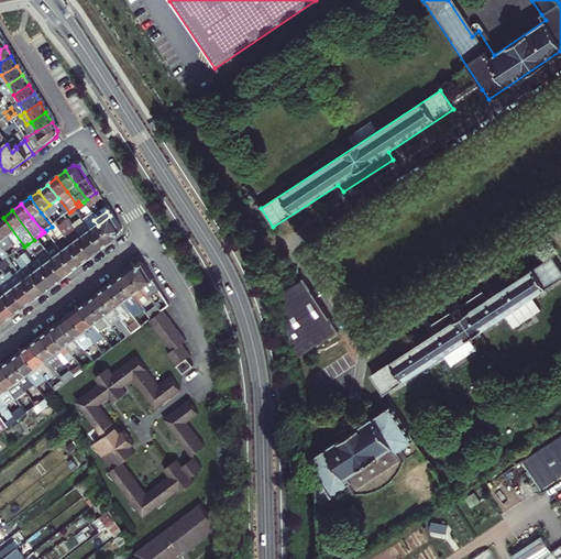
[(110,216),(98,226),(111,243),(119,238),(119,237),(120,233),(120,232),(110,216)]
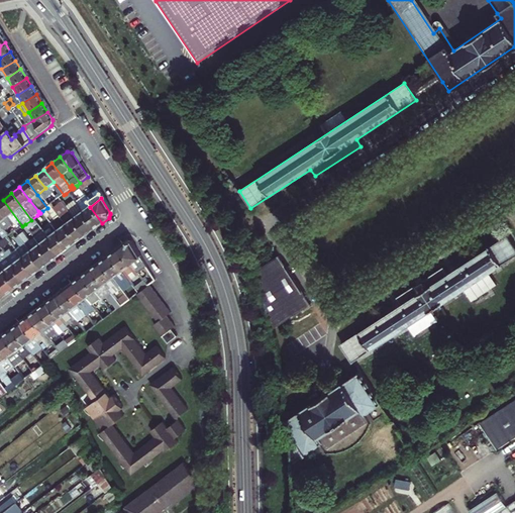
[(20,228),(22,226),(3,200),(0,202),(0,212),(9,224),(15,232),(18,230),(20,228)]
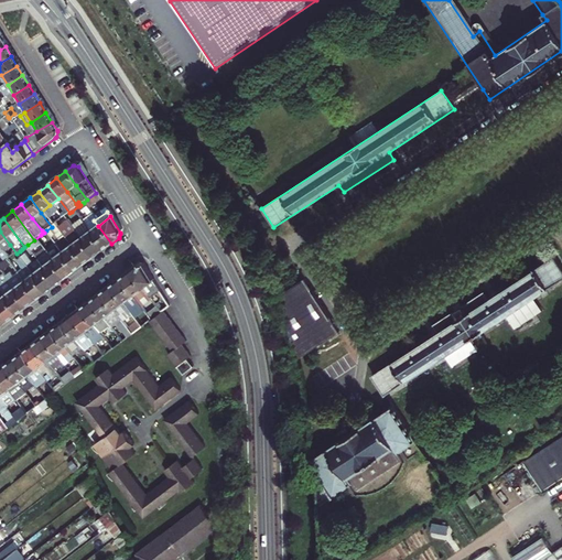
[(88,233),(98,226),(94,221),(93,219),(84,226),(88,233)]
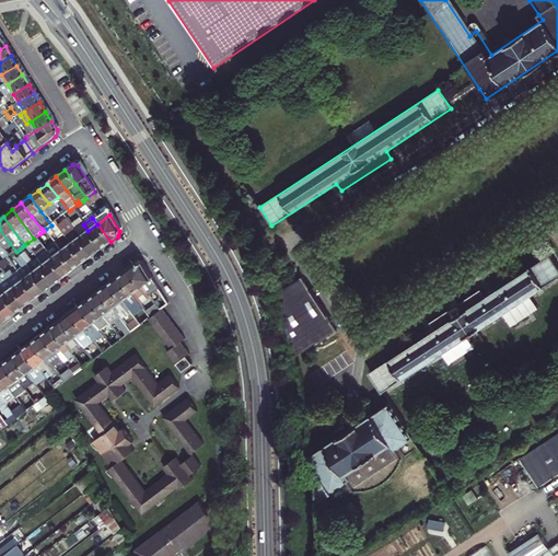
[(101,248),(88,231),(83,224),(81,221),(71,229),(79,238),(92,256),(101,248)]
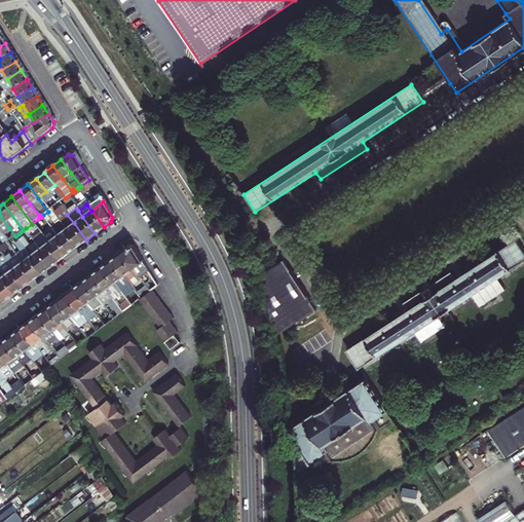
[(62,225),(65,230),(77,247),(86,240),(74,223),(67,215),(64,210),(54,217),(62,225)]
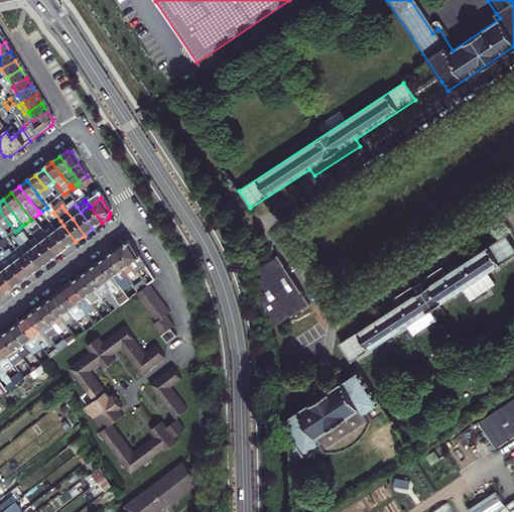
[(90,207),(81,213),(93,229),(102,223),(90,207)]
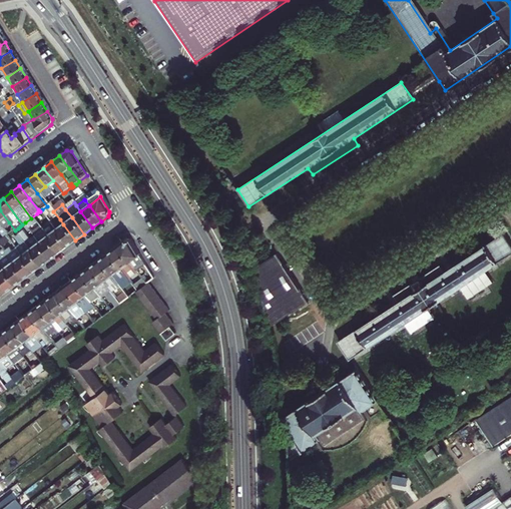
[(9,222),(0,210),(0,221),(4,226),(9,222)]
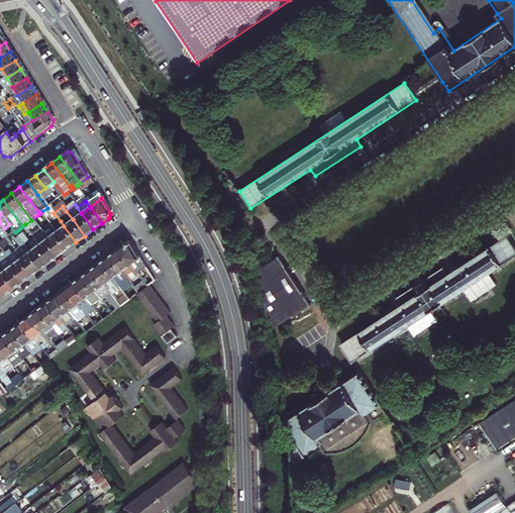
[(76,242),(64,226),(61,221),(55,226),(59,230),(56,232),(68,249),(76,242)]
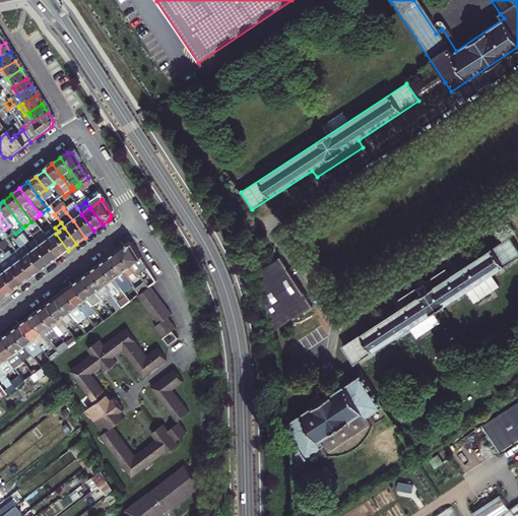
[(47,241),(59,257),(68,251),(56,234),(47,241)]
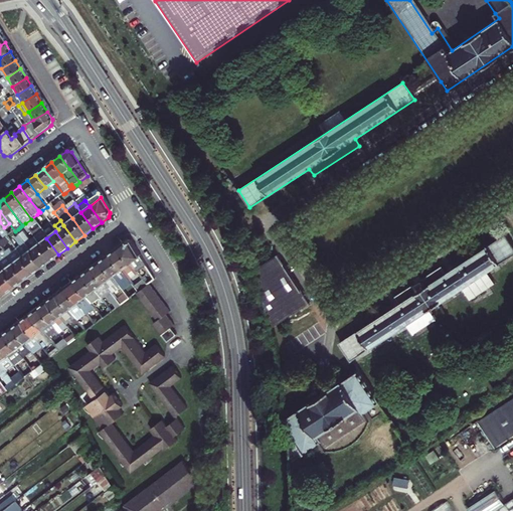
[(338,344),(349,361),(403,325),(409,334),(433,319),(426,310),(436,305),(512,252),(512,250),(504,235),(444,275),(439,269),(393,299),(397,305),(338,344)]
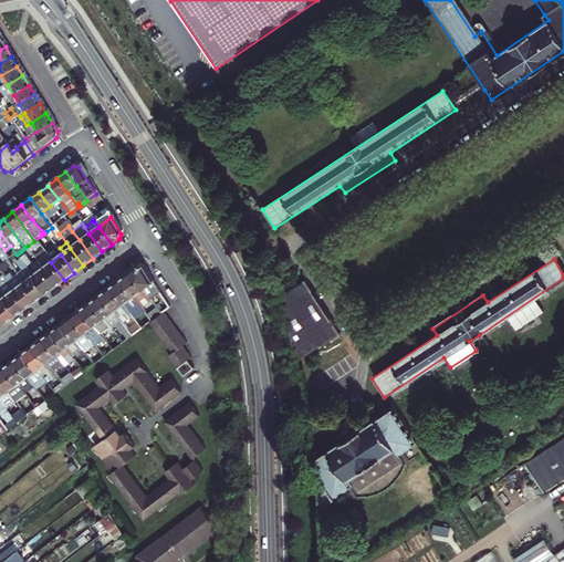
[(55,288),(64,280),(51,262),(41,270),(55,288)]
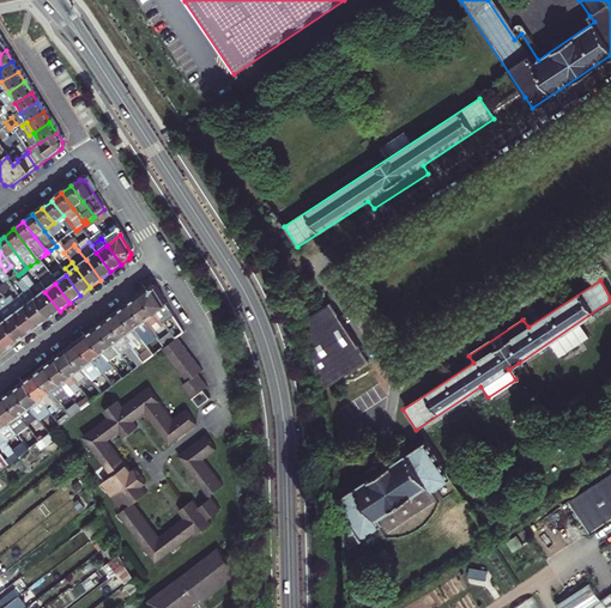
[(40,285),(29,292),(34,299),(44,292),(40,285)]
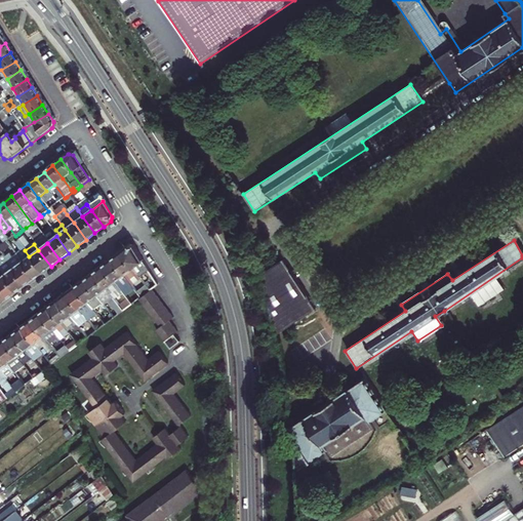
[(132,249),(126,247),(118,254),(131,271),(135,268),(139,273),(145,270),(132,249)]
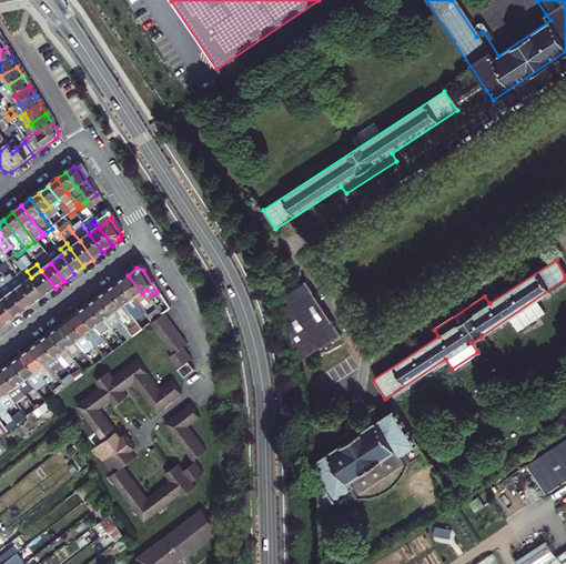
[(46,295),(31,278),(27,271),(17,278),(22,284),(37,303),(46,295)]
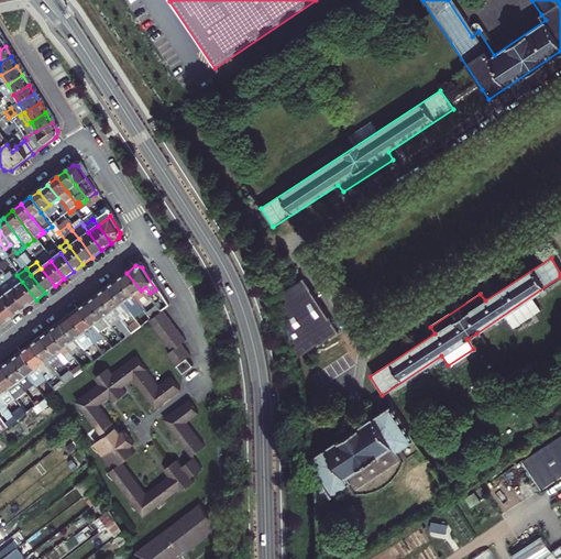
[(41,269),(31,275),(45,293),(55,286),(41,269)]
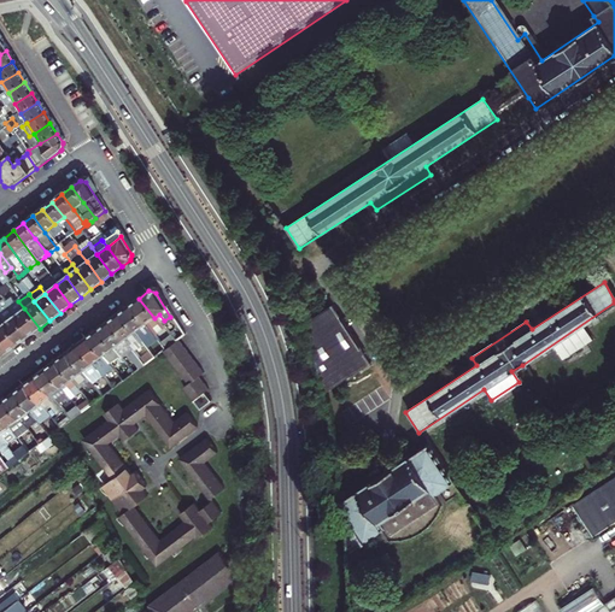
[(139,299),(129,306),(153,339),(163,330),(159,325),(154,318),(139,299)]
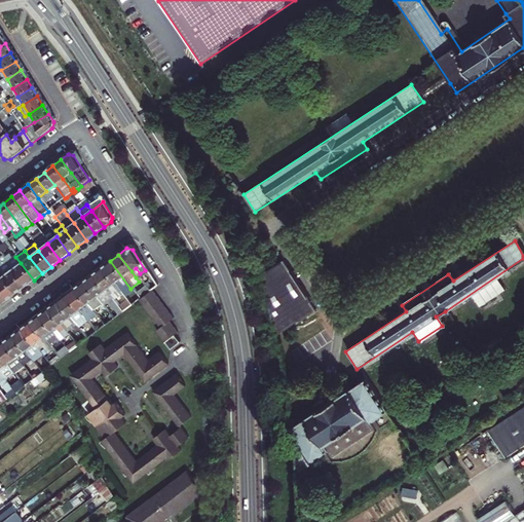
[(279,258),(261,270),(273,337),(314,311),(279,258)]
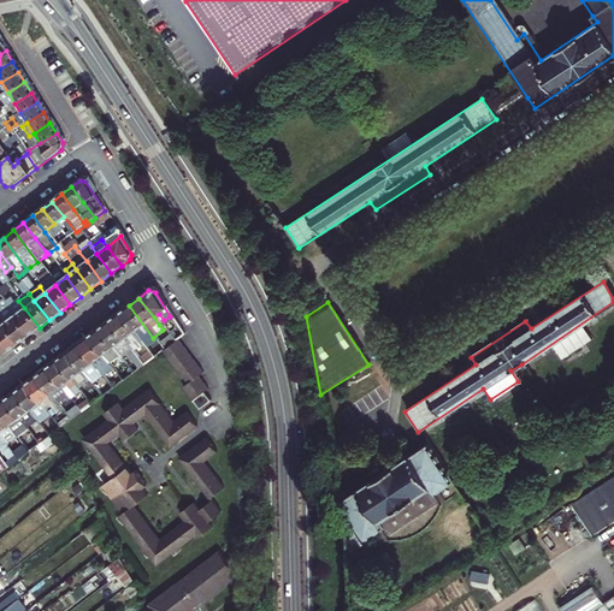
[(159,346),(153,338),(129,306),(118,314),(142,346),(149,355),(159,346)]
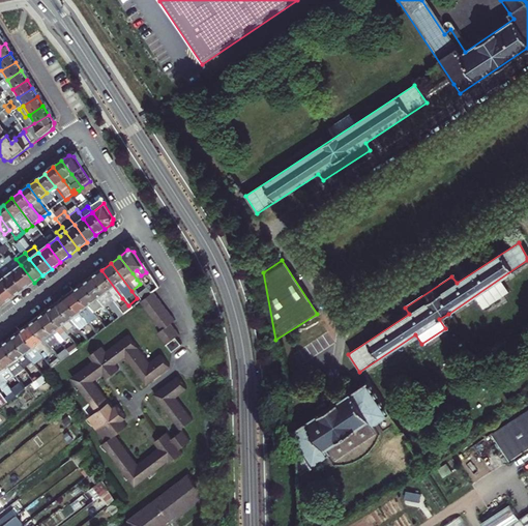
[(21,265),(12,272),(25,289),(34,283),(21,265)]
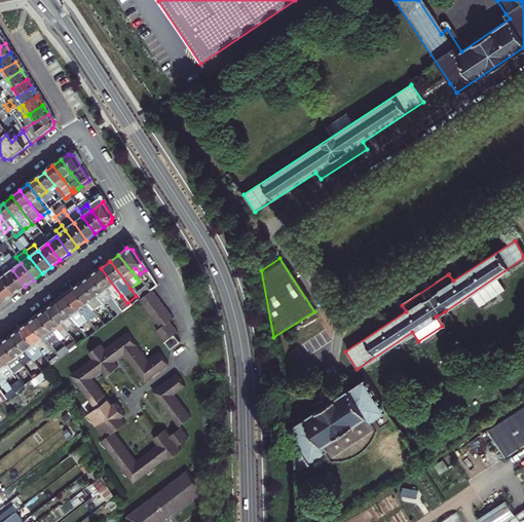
[(121,296),(101,268),(91,274),(112,302),(121,296)]
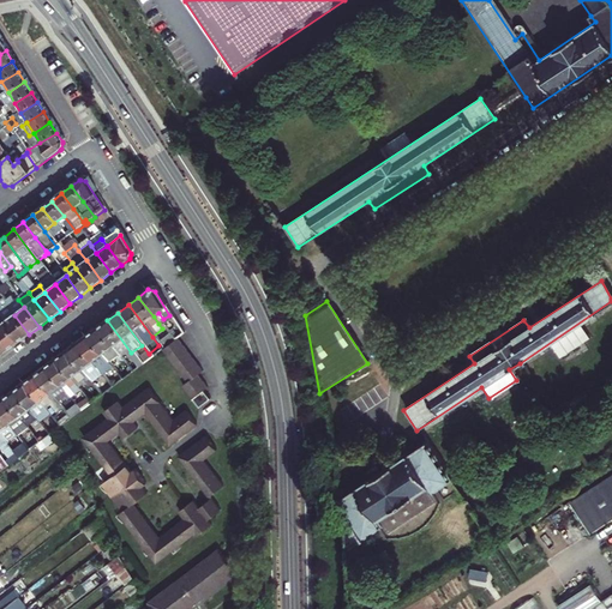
[(159,313),(154,317),(159,324),(163,319),(159,313)]
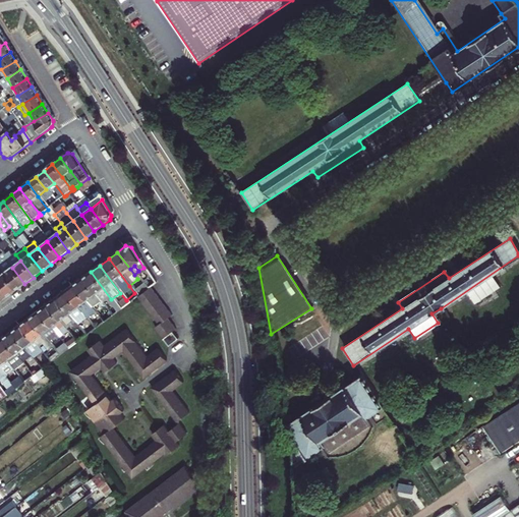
[(24,284),(12,268),(3,274),(15,291),(24,284)]
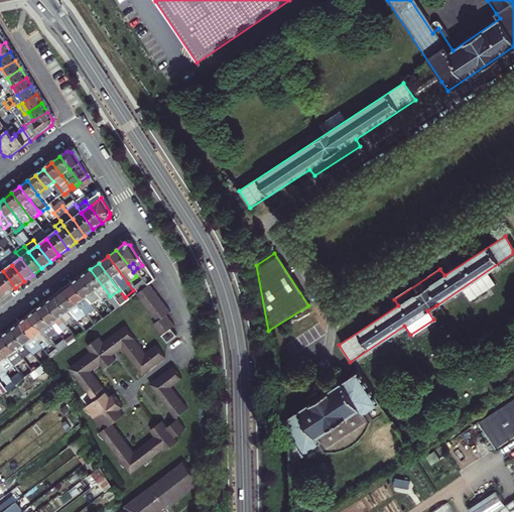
[(90,269),(81,276),(100,301),(101,303),(106,299),(115,311),(119,308),(118,306),(110,296),(90,269)]
